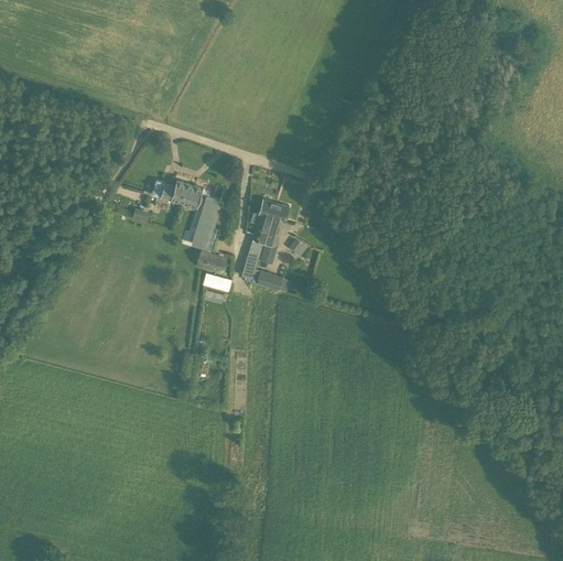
[(155,183),(151,196),(159,200),(169,202),(169,203),(170,203),(170,202),(183,205),(188,186),(175,182),(173,189),(163,185),(155,183)]
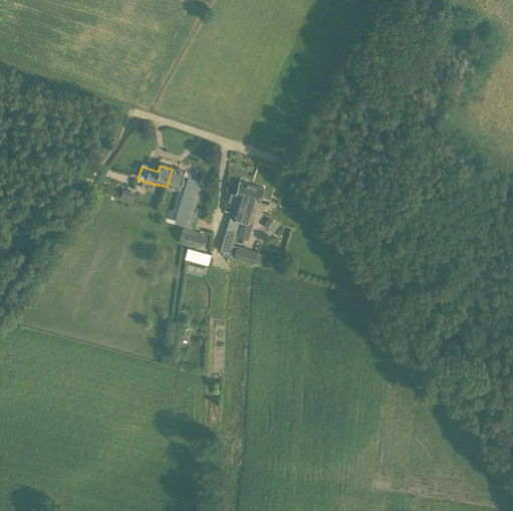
[(172,170),(167,187),(178,191),(180,187),(185,189),(176,218),(188,222),(187,228),(185,228),(183,231),(190,233),(198,209),(193,208),(200,186),(187,182),(187,184),(181,182),(184,174),(183,173),(183,174),(172,170)]
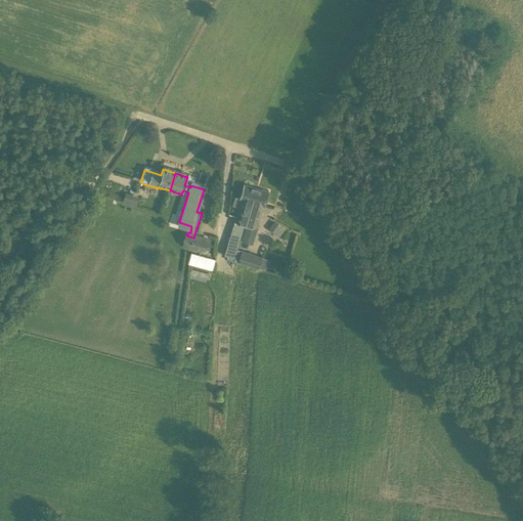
[(240,203),(228,241),(238,244),(244,226),(255,190),(244,187),(238,202),(240,203)]
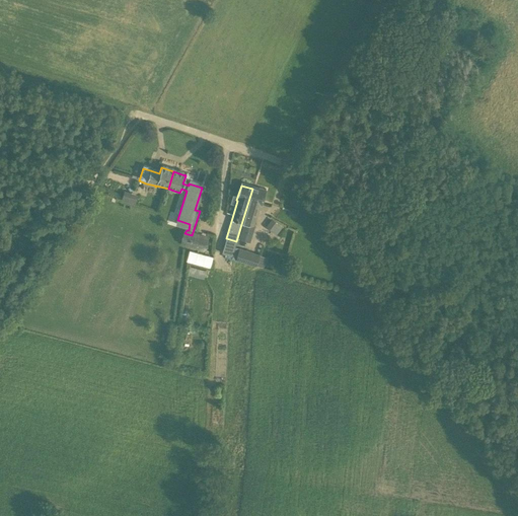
[(265,193),(252,189),(241,224),(242,225),(237,241),(248,245),(259,207),(261,207),(265,193)]
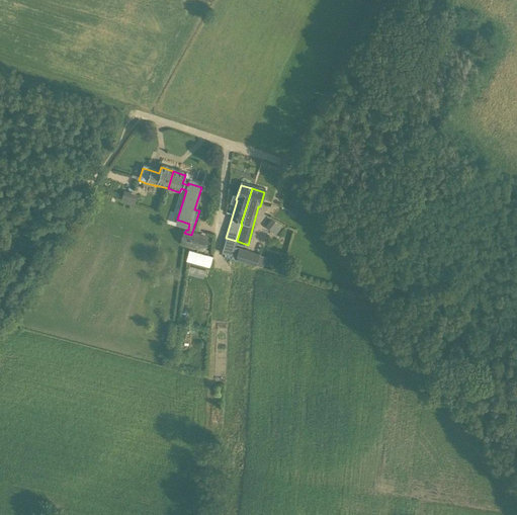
[(120,202),(135,205),(136,199),(121,196),(120,202)]
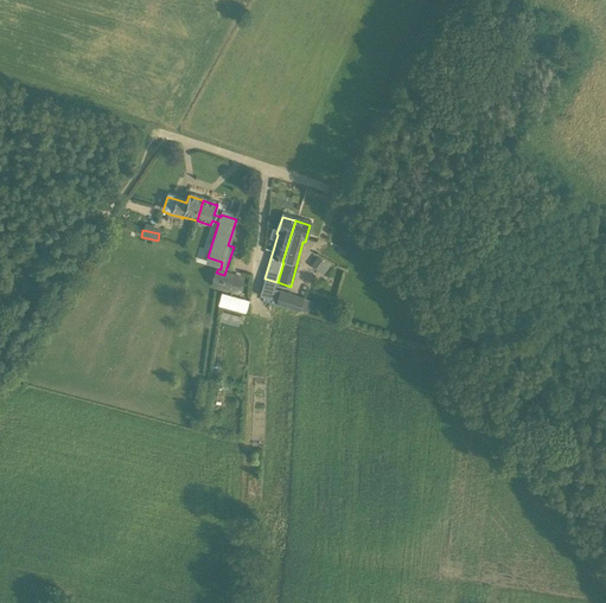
[(321,277),(329,268),(317,258),(310,268),(321,277)]
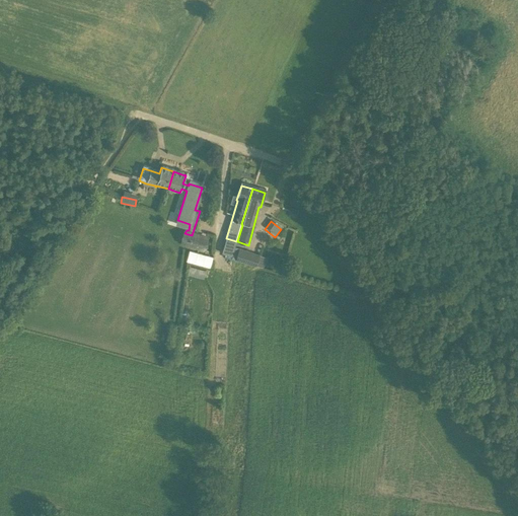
[(183,233),(180,244),(203,251),(206,240),(192,235),(185,233),(183,233)]
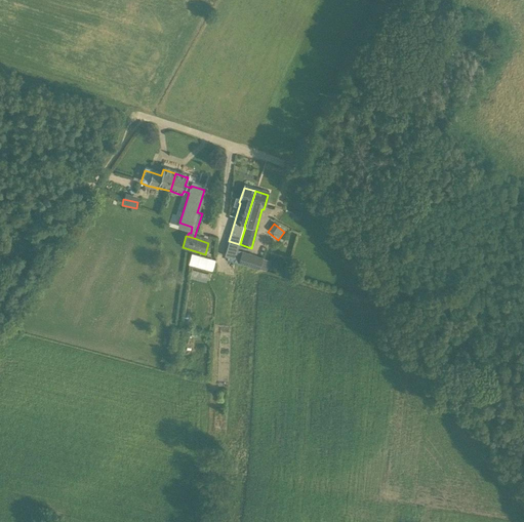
[(237,252),(227,248),(224,257),(234,261),(237,252)]
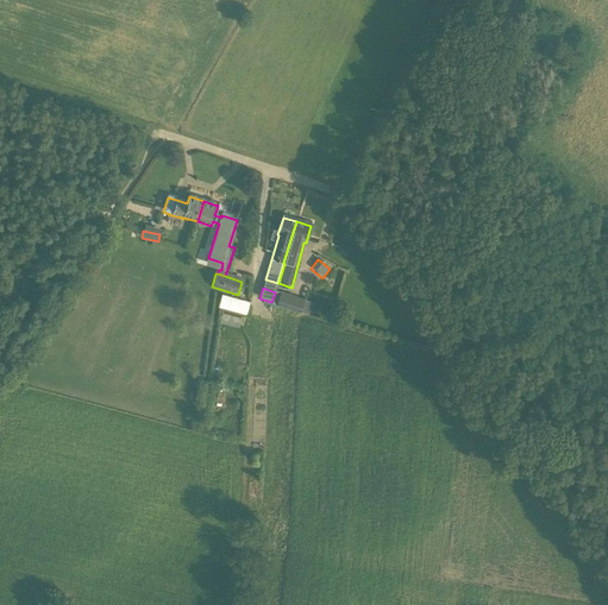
[(280,294),(276,307),(286,310),(290,297),(280,294)]
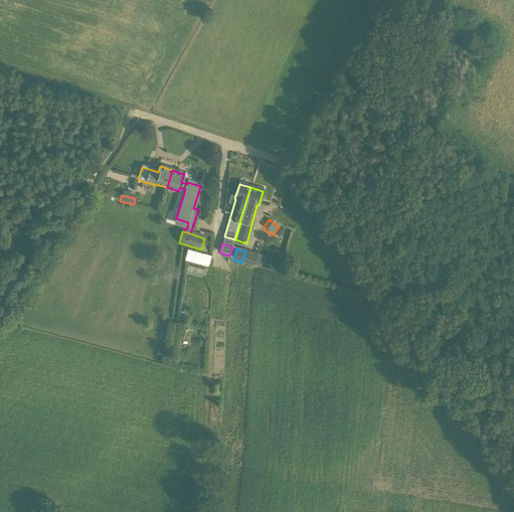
[(185,260),(208,266),(211,257),(187,249),(185,260)]
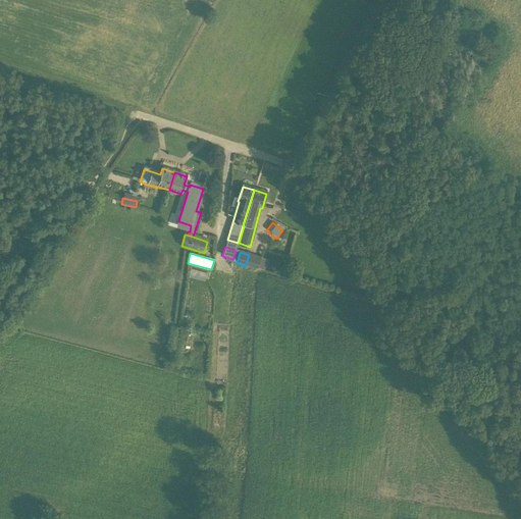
[(256,270),(260,258),(253,256),(250,268),(256,270)]
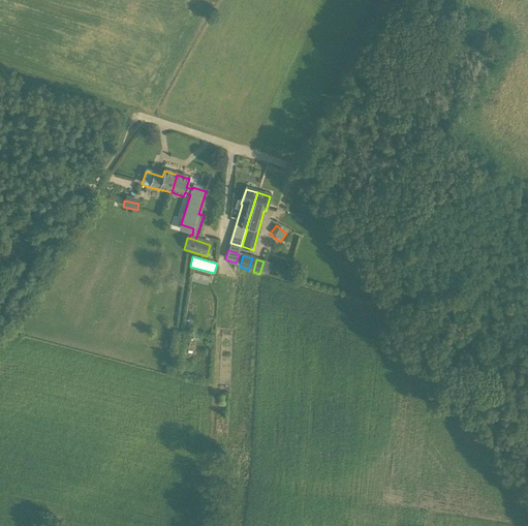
[(193,273),(191,281),(207,285),(209,277),(193,273)]
